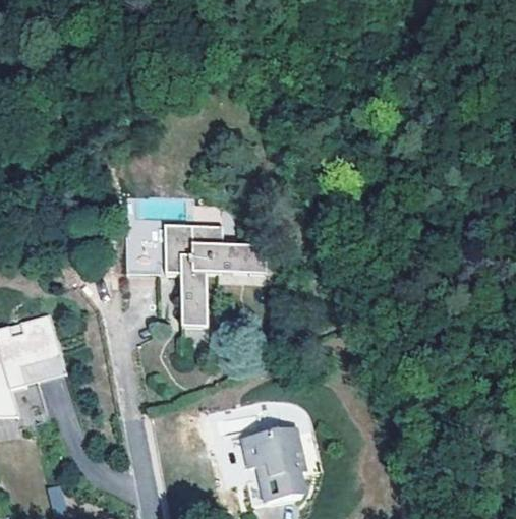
[(162,239),(161,277),(181,277),(179,331),(208,331),(209,276),(266,276),(266,246),(221,245),(221,225),(167,225),(165,239),(162,239)]
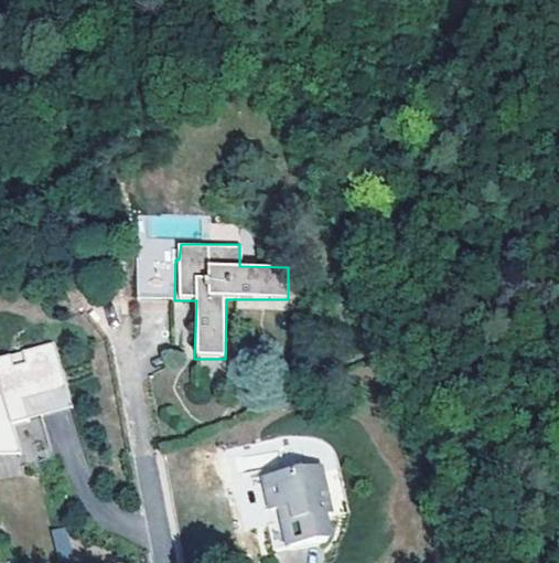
[(174,300),(175,259),(138,257),(137,299),(174,300)]
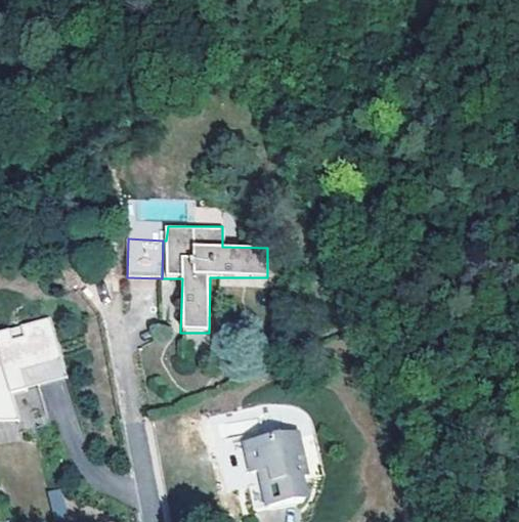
[(0,405),(17,408),(13,389),(30,385),(27,371),(69,358),(61,315),(31,322),(33,333),(20,336),(18,324),(0,329),(0,405)]
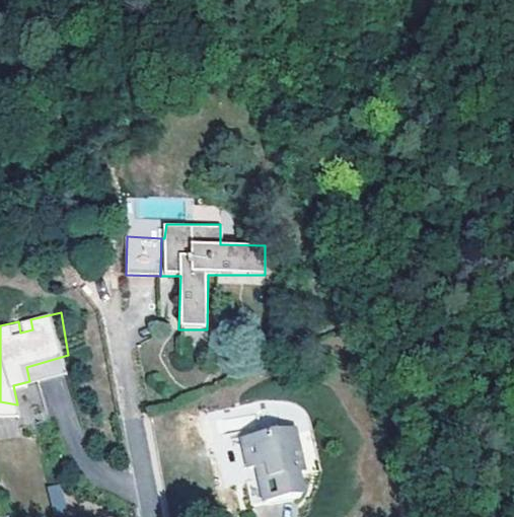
[(0,409),(18,413),(17,404),(0,401),(0,409)]
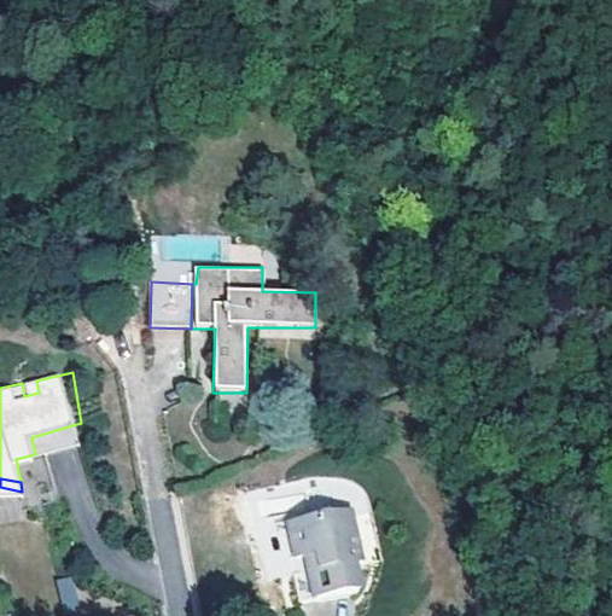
[(376,553),(362,503),(295,516),(306,567),(299,568),(307,598),(373,581),(367,555),(376,553)]
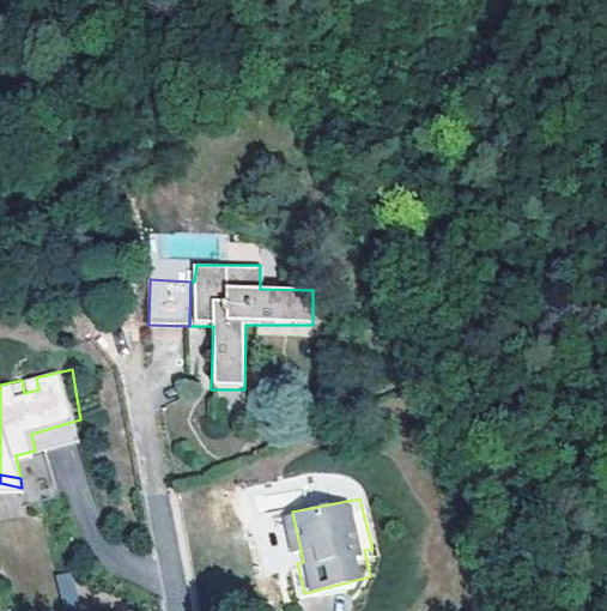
[(78,568),(61,572),(70,602),(85,597),(78,568)]
